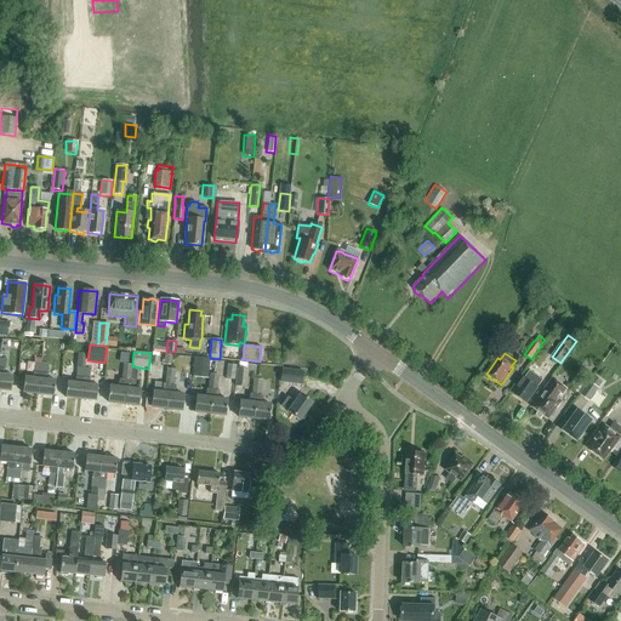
[(208,374),(209,360),(209,359),(194,357),(193,376),(208,379),(208,374)]
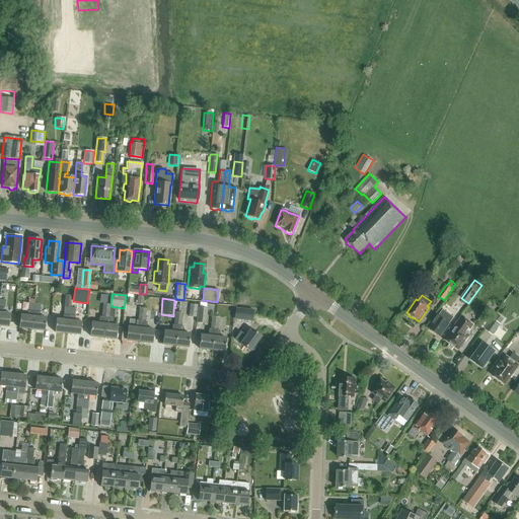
[(0,299),(0,325),(9,327),(10,314),(3,313),(4,300),(0,299)]
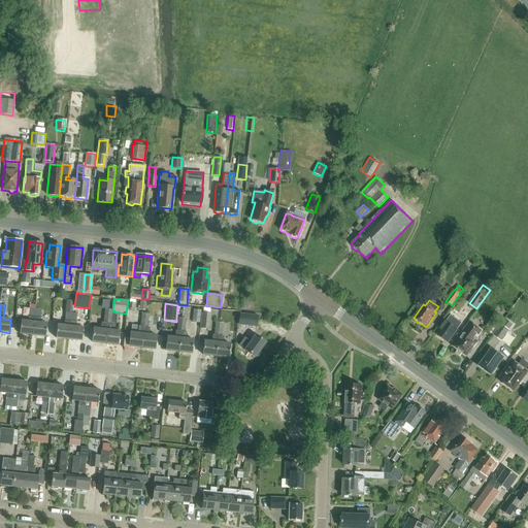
[(27,322),(21,321),(19,334),(32,335),(34,322),(35,309),(29,308),(27,322)]
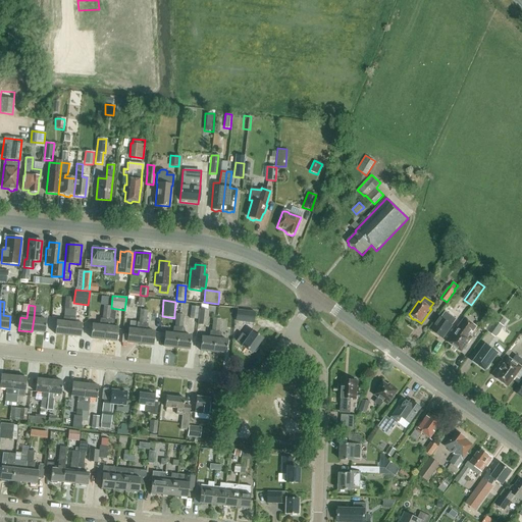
[(199,306),(191,305),(189,318),(197,319),(199,306)]
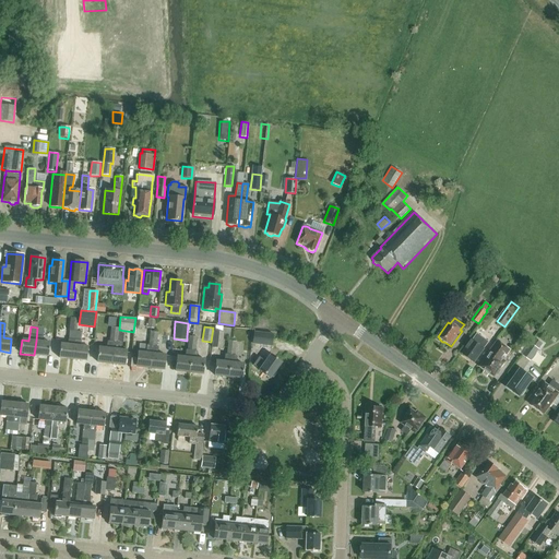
[(36,341),(34,355),(48,357),(49,343),(42,342),(43,328),(37,328),(36,341)]
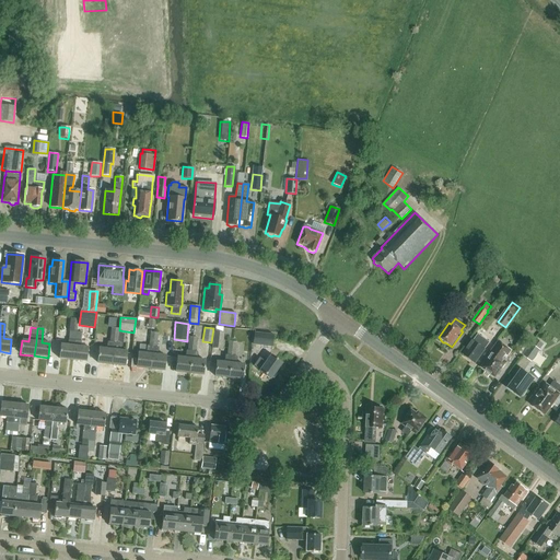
[(111,364),(115,328),(111,328),(109,341),(107,341),(107,349),(98,349),(97,363),(111,364)]
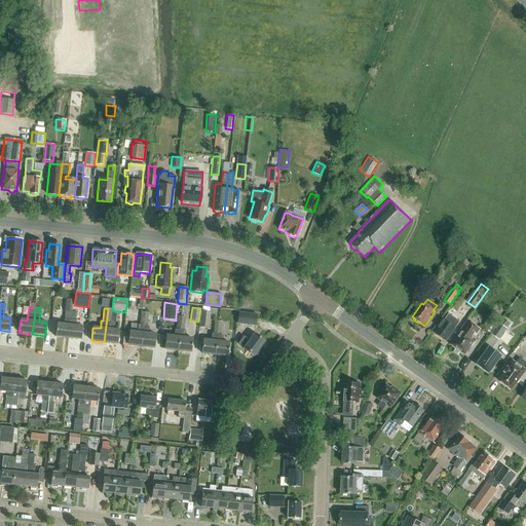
[(108,308),(104,342),(117,344),(118,330),(111,330),(112,322),(110,322),(111,309),(108,308)]
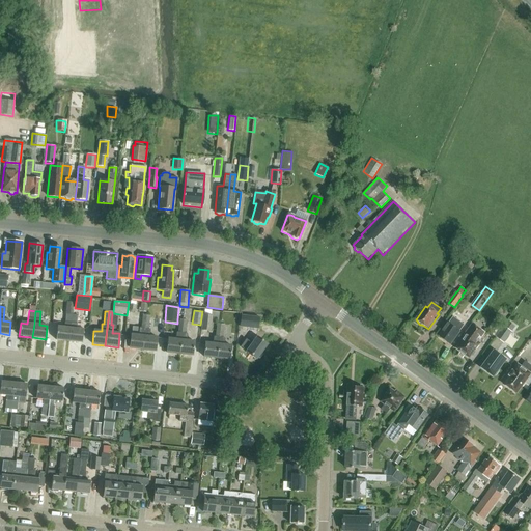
[(68,341),(71,328),(70,328),(72,315),(65,314),(63,327),(57,327),(56,340),(68,341)]
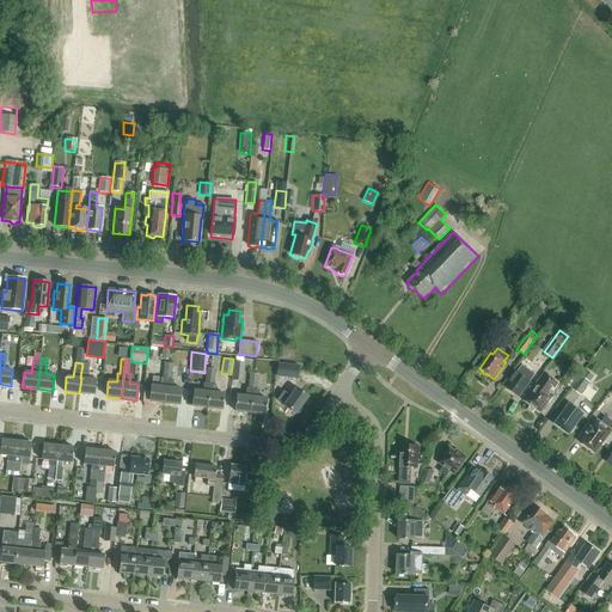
[(231,380),(242,381),(244,363),(233,362),(231,380)]
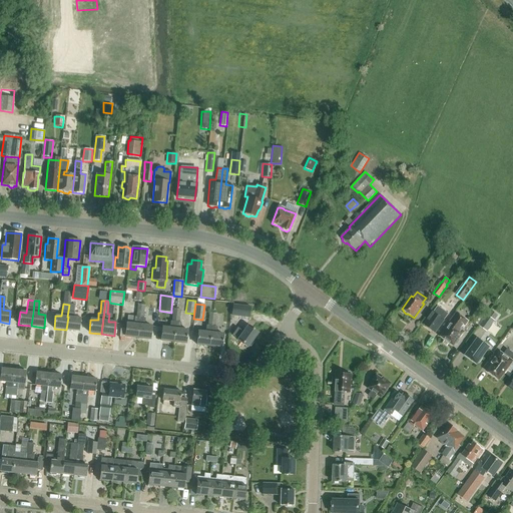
[(73,318),(74,305),(69,305),(67,317),(68,317),(66,330),(79,332),(80,318),(73,318)]
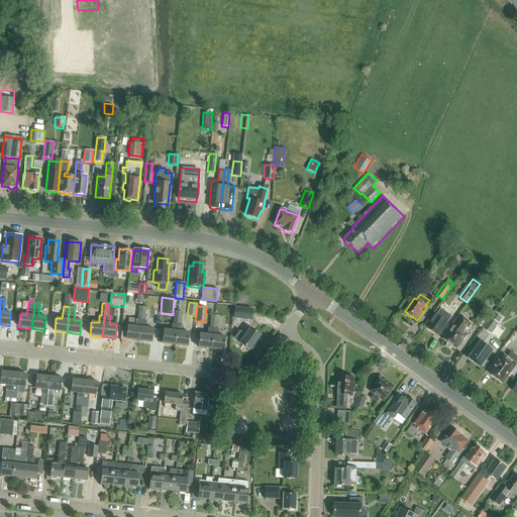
[(138,340),(142,307),(138,307),(136,319),(135,326),(127,326),(126,339),(138,340)]
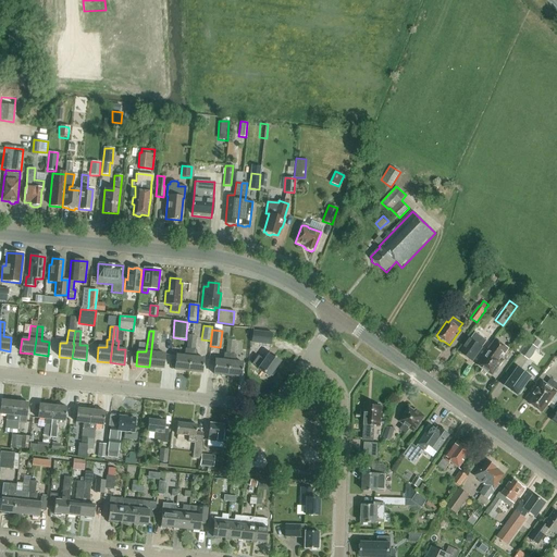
[(153,331),(149,367),(163,369),(164,355),(157,354),(157,345),(156,345),(157,332),(153,331)]
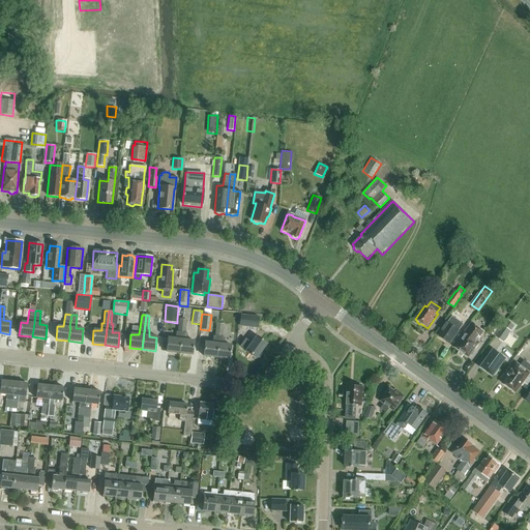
[(257,328),(259,317),(240,315),(239,326),(257,328)]
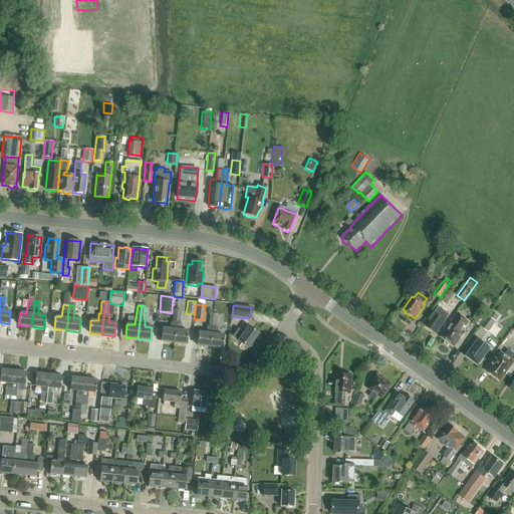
[(439,307),(437,310),(426,325),(436,333),(450,315),(439,307)]
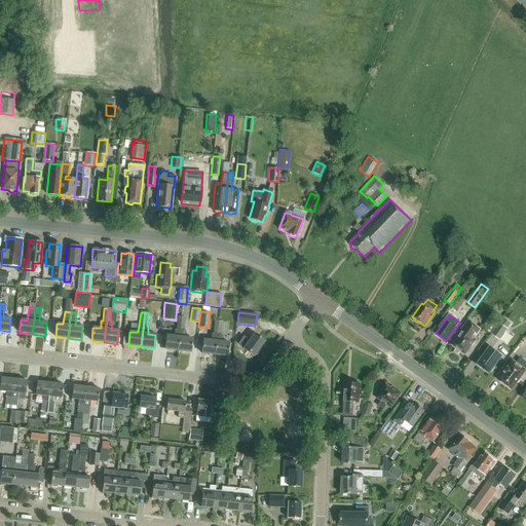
[(178,350),(182,316),(177,316),(176,329),(174,329),(173,337),(166,336),(164,349),(178,350)]
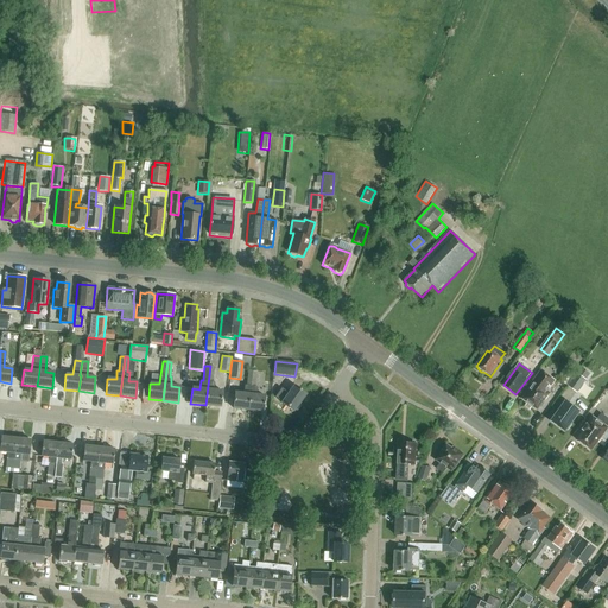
[(210,366),(206,405),(221,407),(222,392),(214,391),(215,381),(213,381),(211,381),(214,367),(210,366)]
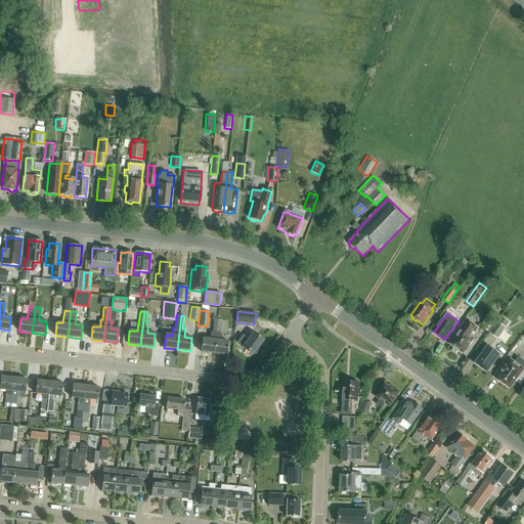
[(487,332),(494,321),(487,316),(480,326),(487,332)]
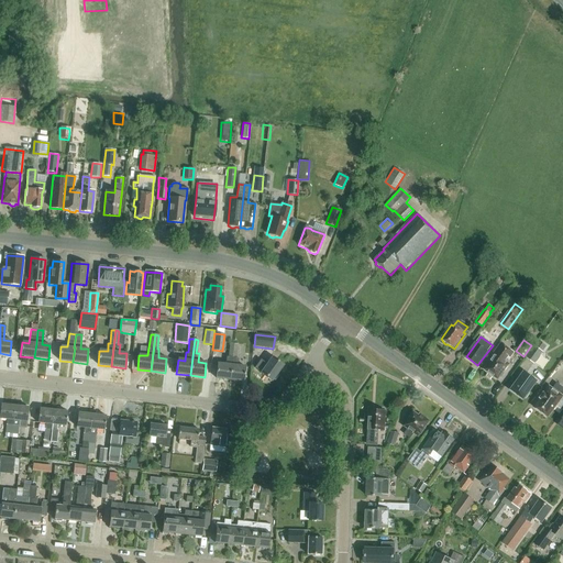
[(526,357),(533,364),(545,346),(538,341),(526,357)]
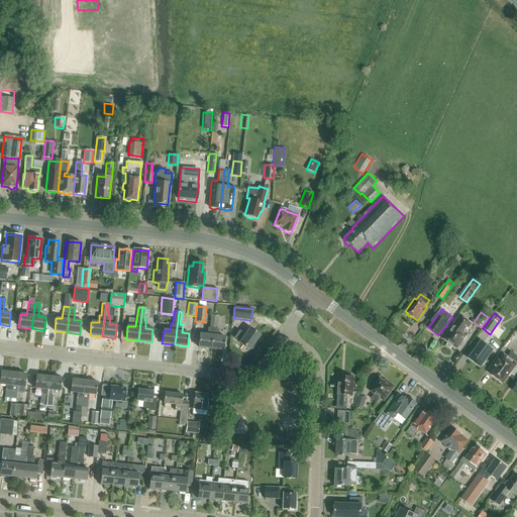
[(217,329),(218,316),(214,315),(213,328),(212,334),(211,349),(223,350),(225,337),(217,336),(218,329),(217,329)]
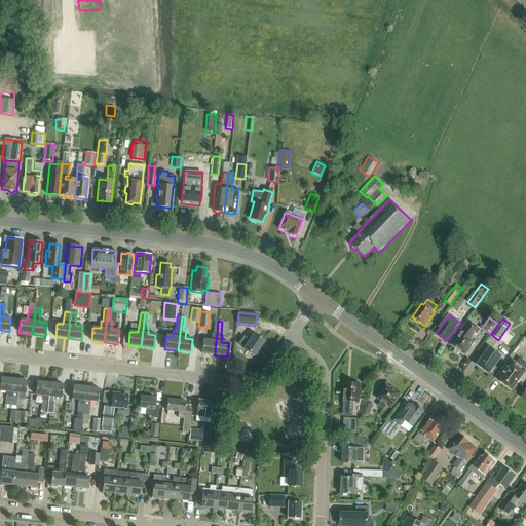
[(460,333),(461,334),(453,346),(458,350),(458,351),(461,353),(463,353),(464,354),(471,346),(473,346),(475,343),(474,342),(476,340),(472,338),(478,329),(467,322),(460,333)]
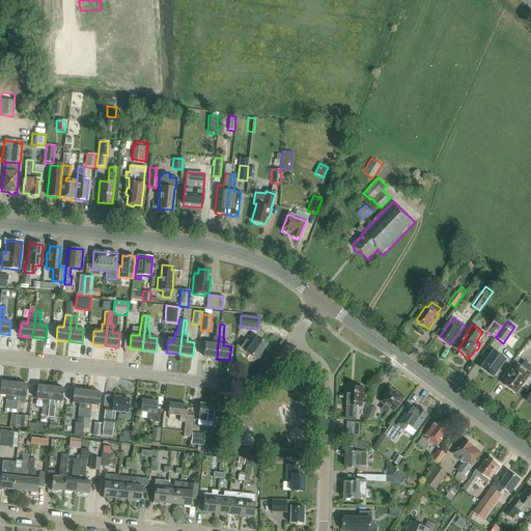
[(217,359),(218,343),(219,337),(215,337),(214,337),(213,344),(205,343),(203,357),(217,359)]
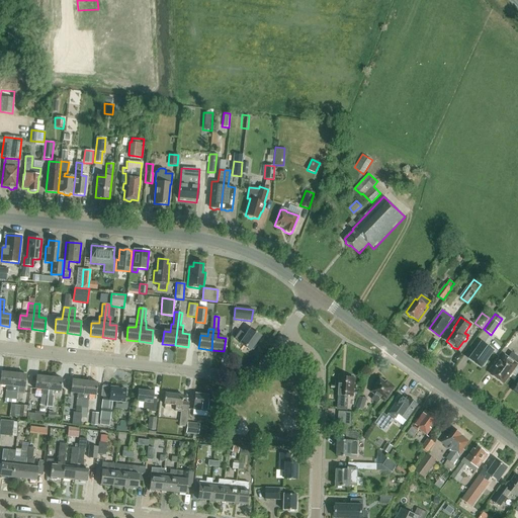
[(255,345),(260,336),(250,329),(245,336),(240,332),(235,340),(250,351),(252,349),(253,350),(256,346),(255,345)]
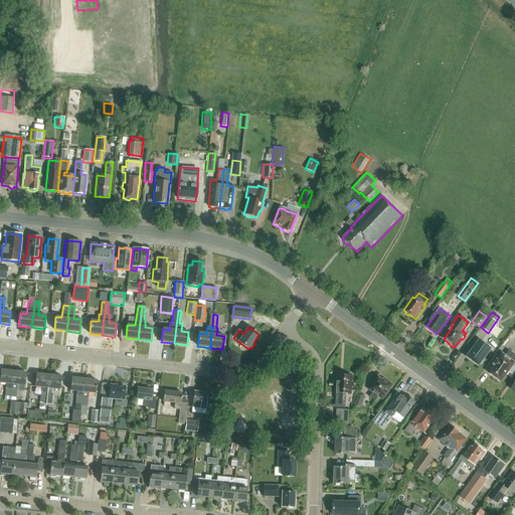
[(479,366),(490,350),(479,342),(468,358),(479,366)]
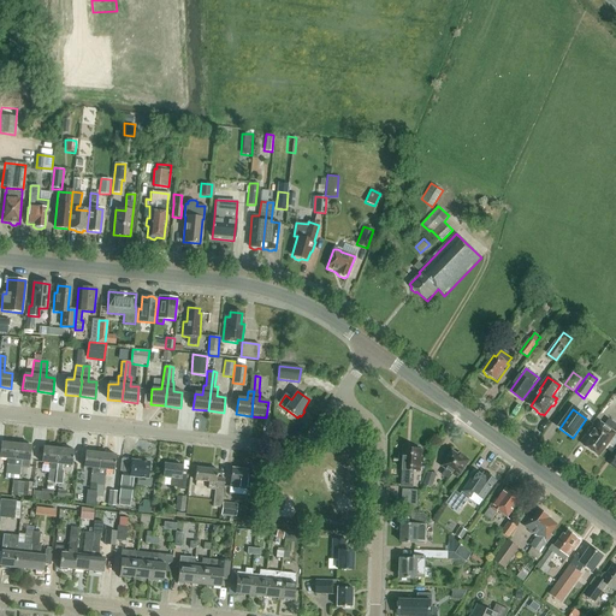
[(615,432),(615,425),(609,420),(604,426),(600,424),(584,446),(598,456),(605,446),(608,446),(610,444),(610,442),(615,432)]
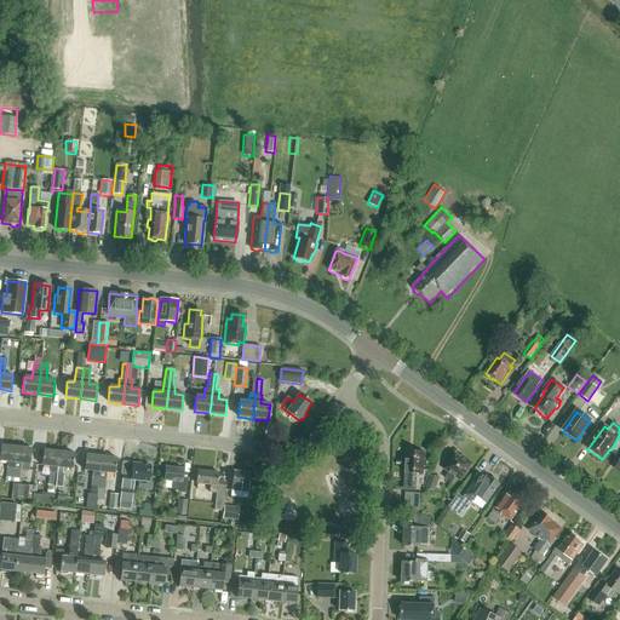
[(15,463),(16,447),(1,446),(0,451),(0,460),(7,461),(6,477),(13,478),(15,463)]
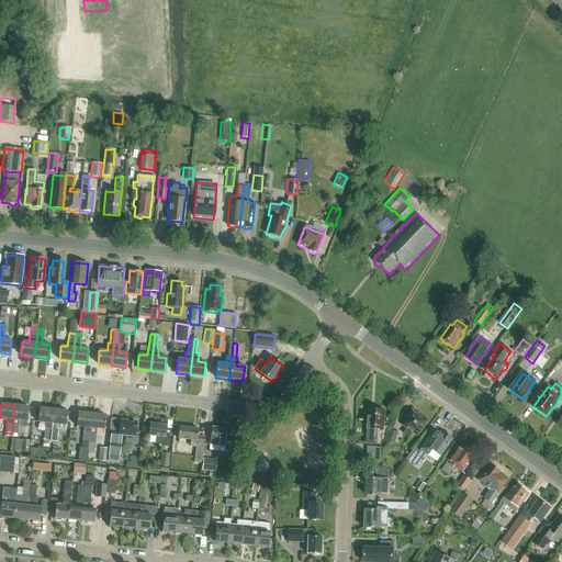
[(13,419),(12,434),(18,434),(19,426),(26,427),(29,407),(14,405),(13,419)]
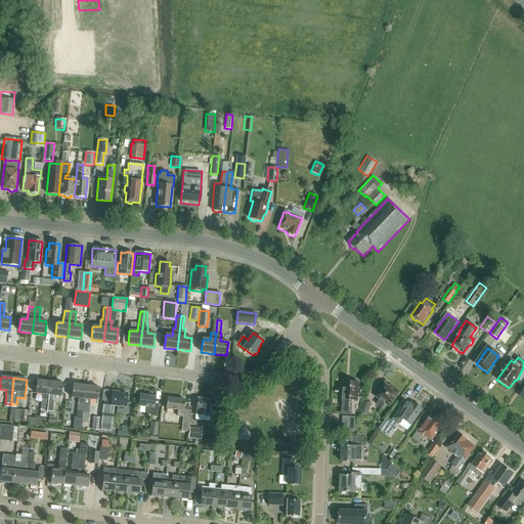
[(45,411),(47,395),(49,382),(37,381),(35,394),(41,394),(40,411),(45,411)]
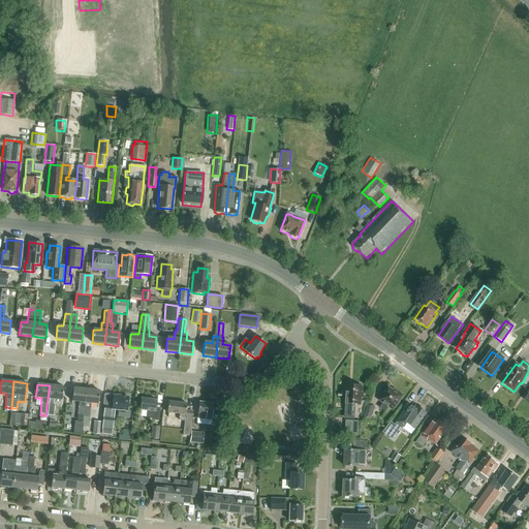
[(347,393),(346,393),(345,418),(352,418),(353,404),(361,405),(362,386),(360,386),(359,384),(355,384),(354,386),(348,385),(347,393)]
